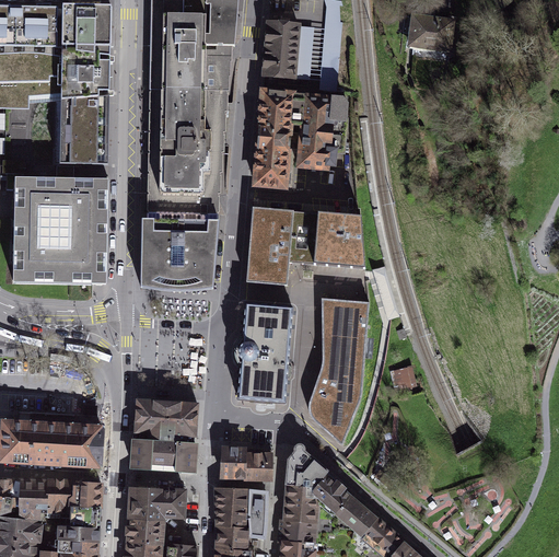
[(225,90),(233,44),(205,44),(206,34),(206,0),(149,0),(150,31),(149,89),(225,90)]
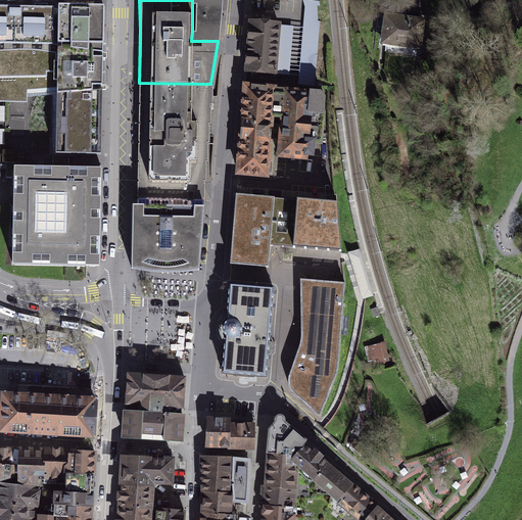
[(192,0),(192,32),(191,41),(218,41),(217,35),(221,0),(192,0)]
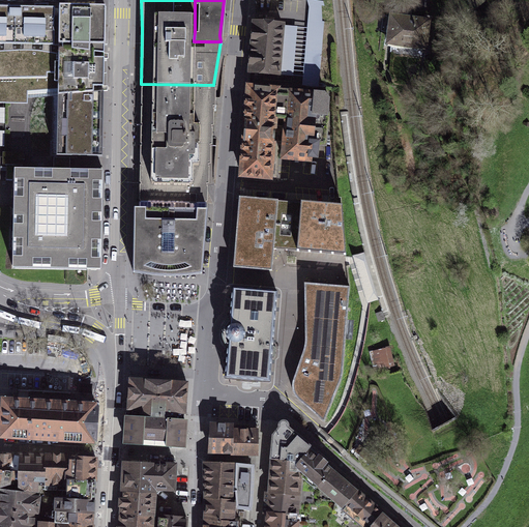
[(0,41),(58,42),(59,5),(0,3),(0,41)]
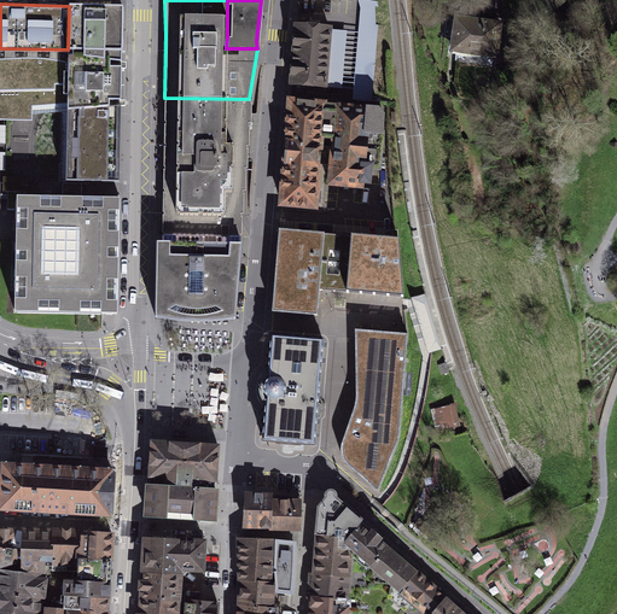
[(68,50),(122,50),(123,6),(69,6),(68,50)]
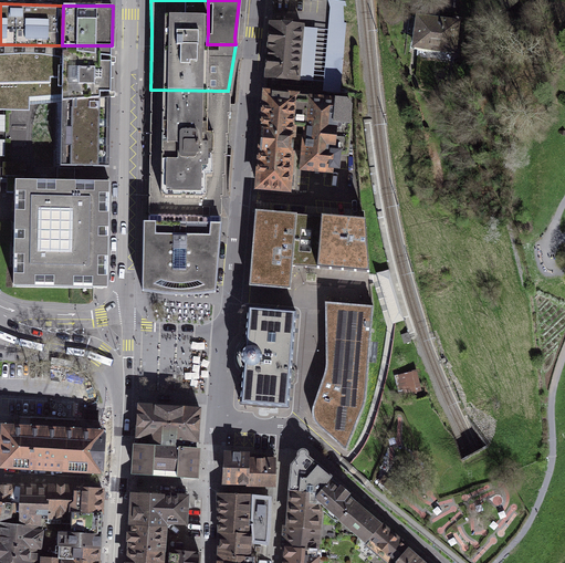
[(458,20),(409,14),(407,30),(416,31),(415,42),(419,43),(418,52),(427,53),(427,48),(443,50),(445,48),(453,48),(458,20)]
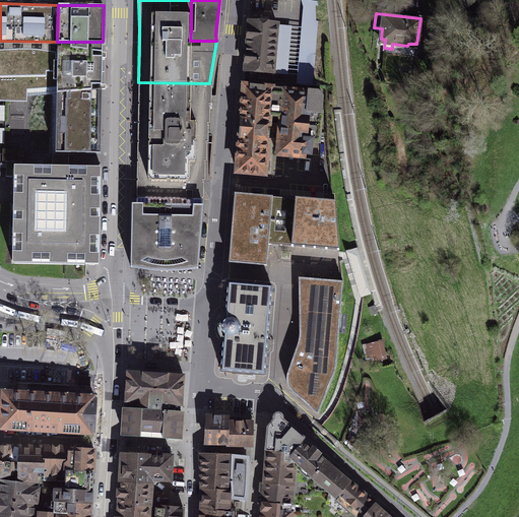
[(276,23),(247,20),(245,68),(273,70),(276,23)]
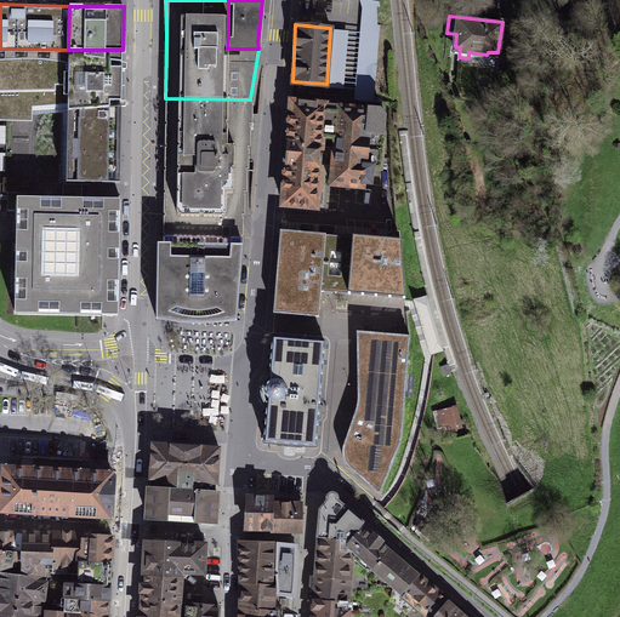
[(0,104),(67,100),(68,50),(0,49),(0,104)]
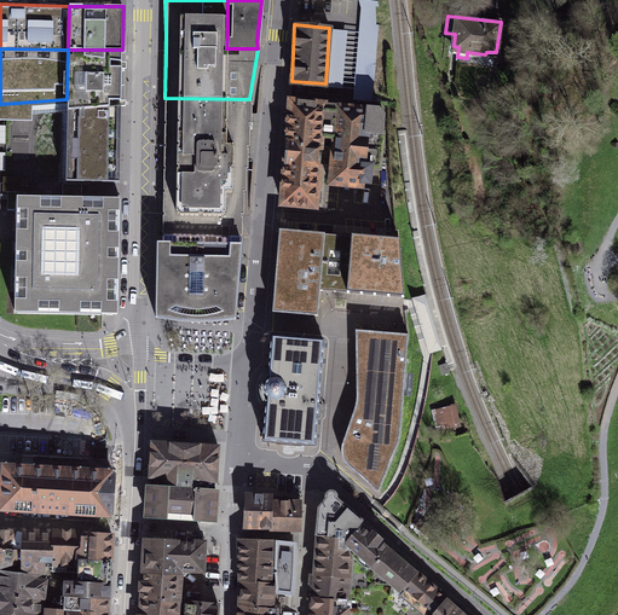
[(67,99),(68,109),(121,105),(122,50),(68,50),(67,99)]
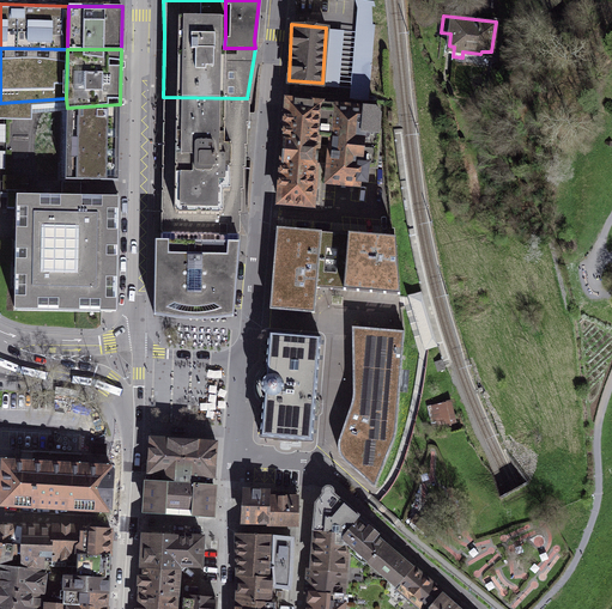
[(247,98),(163,97),(162,164),(243,165),(247,98)]
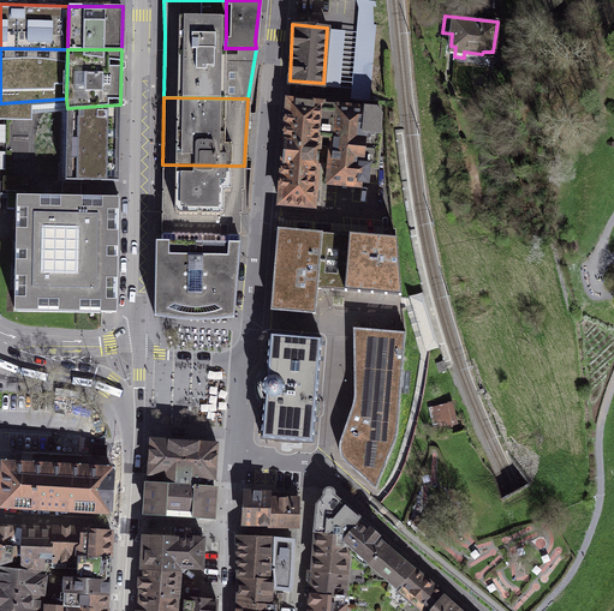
[(328,160),(326,179),(373,184),(380,107),(287,99),(279,201),(311,202),(314,161),(328,160)]
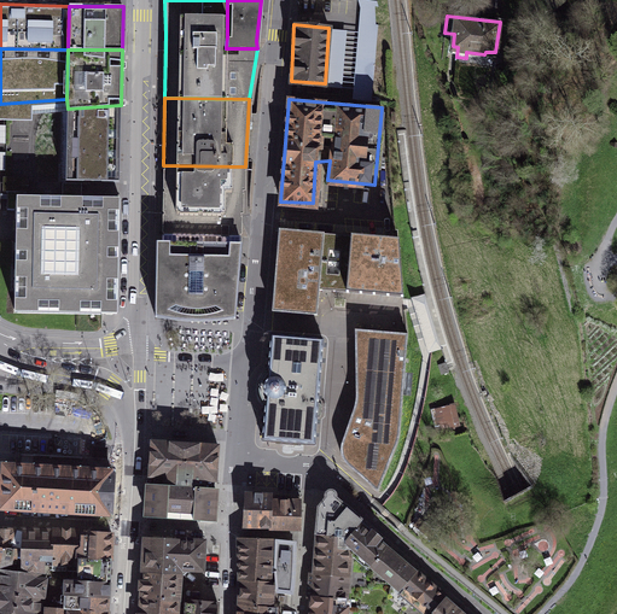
[(62,180),(120,180),(121,105),(68,109),(60,110),(62,180)]
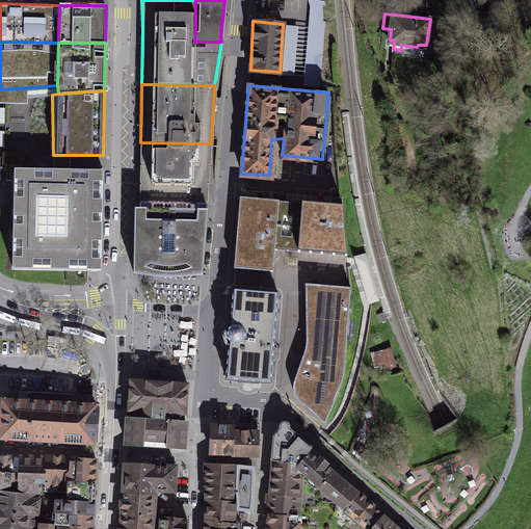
[(211,143),(140,142),(139,201),(209,202),(211,143)]
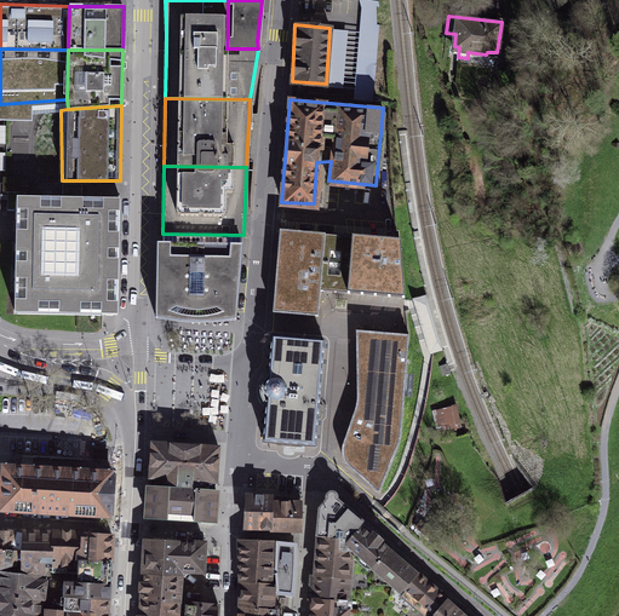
[(3,176),(1,185),(49,186),(49,176),(3,176)]
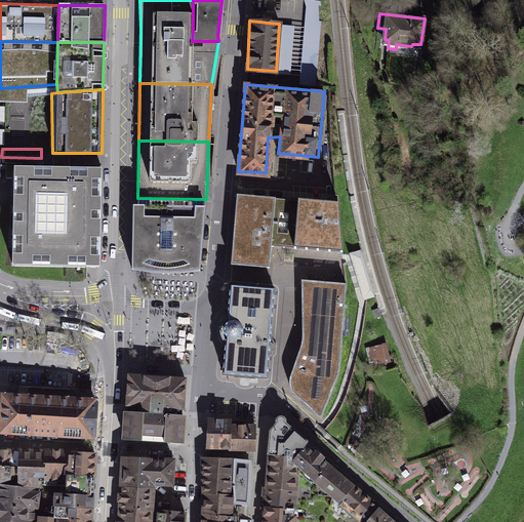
[(98,265),(101,166),(14,165),(12,264),(98,265)]
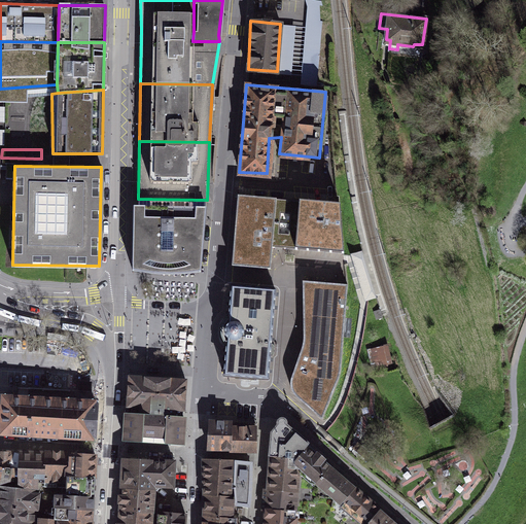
[(337,179),(310,176),(308,190),(335,195),(337,179)]
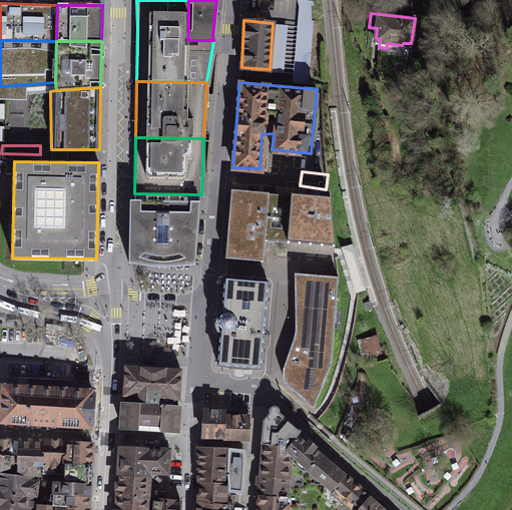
[(331,197),(230,189),(226,256),(262,260),(265,238),(334,244),(331,197)]
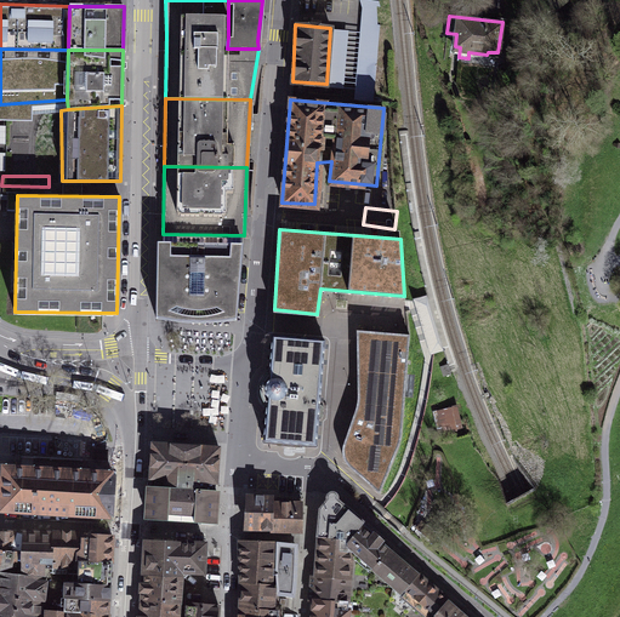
[(234,319),(244,235),(163,234),(161,241),(157,241),(154,312),(154,316),(234,319)]
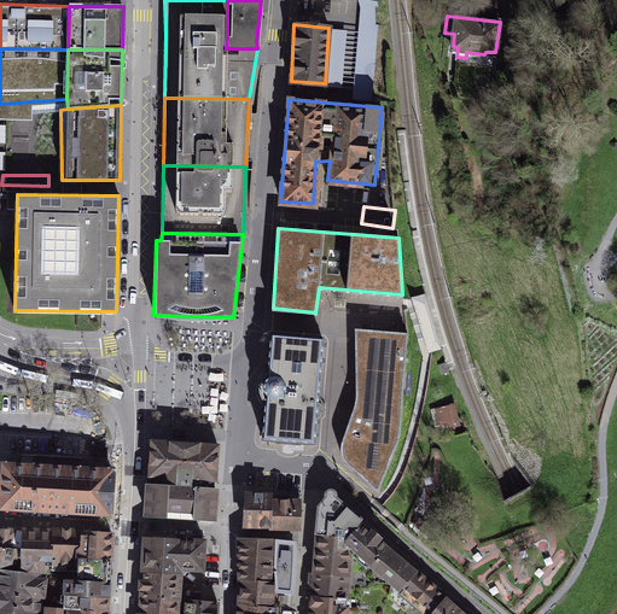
[(407,332),(355,327),(358,395),(341,442),(339,449),(341,455),(344,460),(377,490),(399,428),(407,332)]
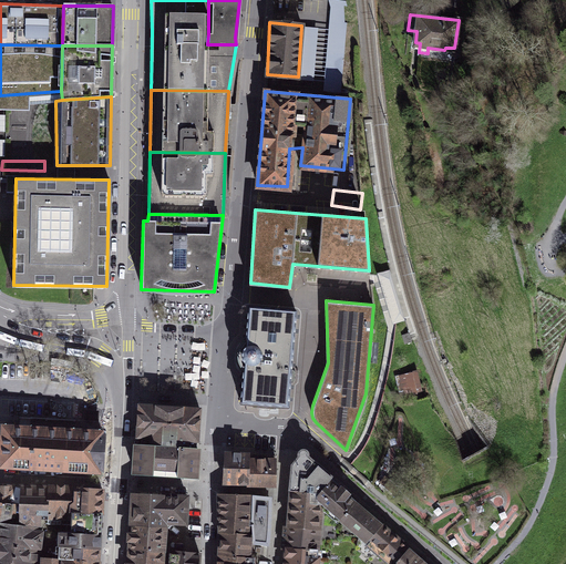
[(296,308),(247,305),(244,340),(240,345),(238,351),(238,357),(238,361),(240,365),(240,403),(288,404),(296,308)]
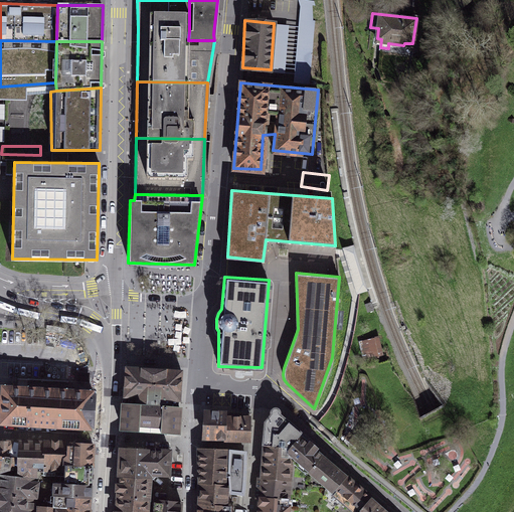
[(370,301),(364,303),(366,311),(373,309),(370,301)]
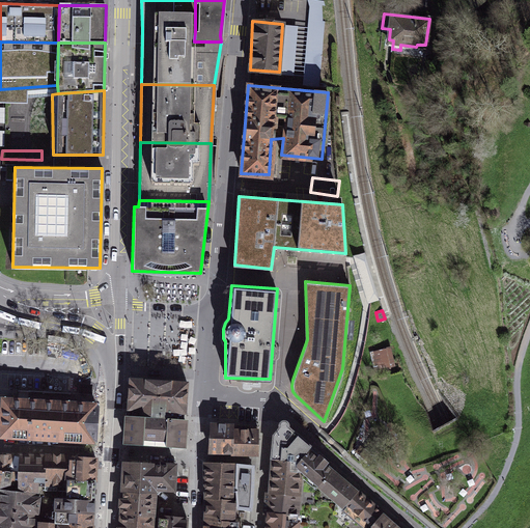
[(155,317),(154,328),(156,328),(155,343),(179,344),(180,318),(155,317)]
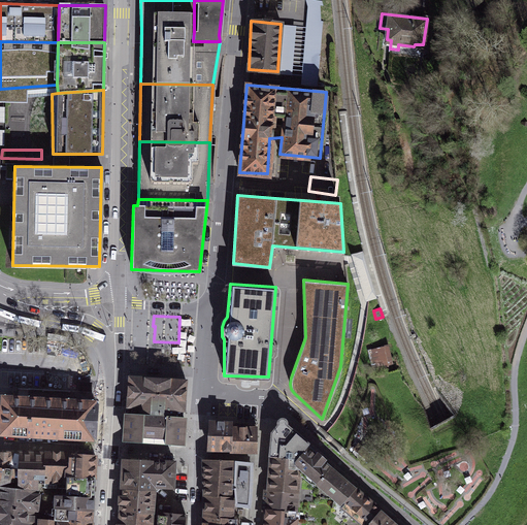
[(368,347),(369,365),(391,363),(390,346),(368,347)]
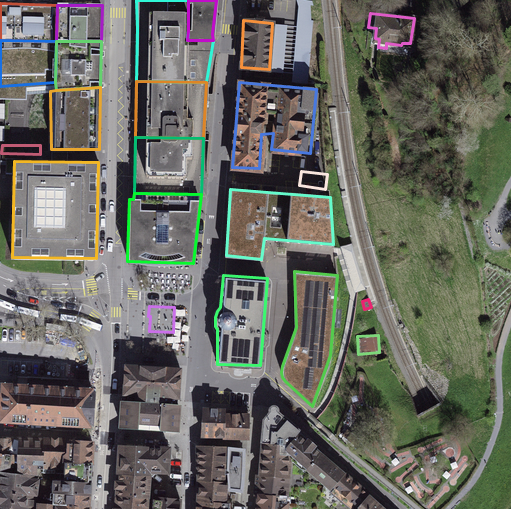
[(125,367),(122,400),(164,402),(178,403),(180,367),(170,366),(125,363),(125,367)]
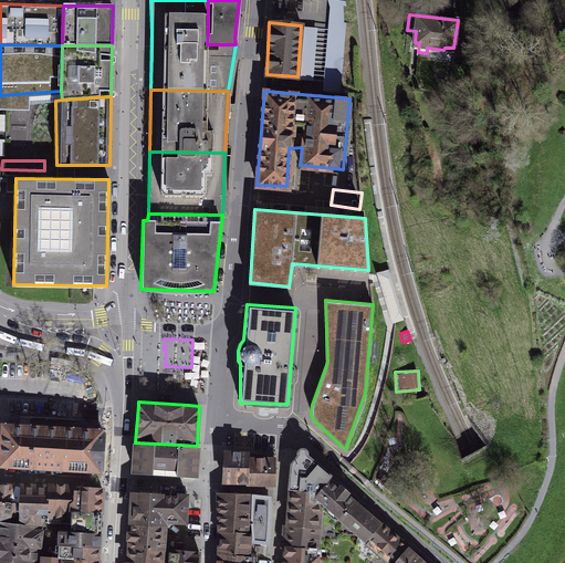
[(103,430),(3,426),(2,462),(101,468),(103,430)]
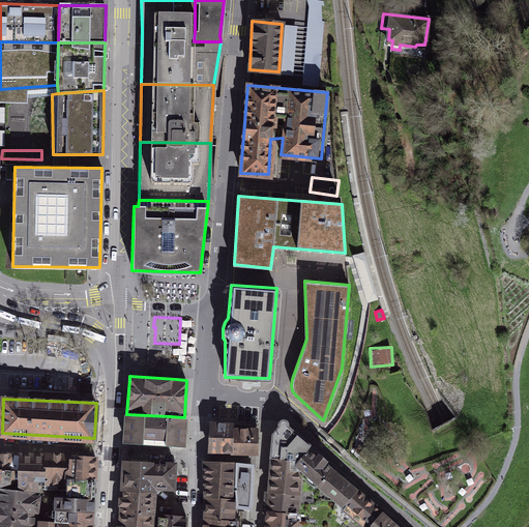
[(126,414),(125,441),(168,444),(170,416),(126,414)]
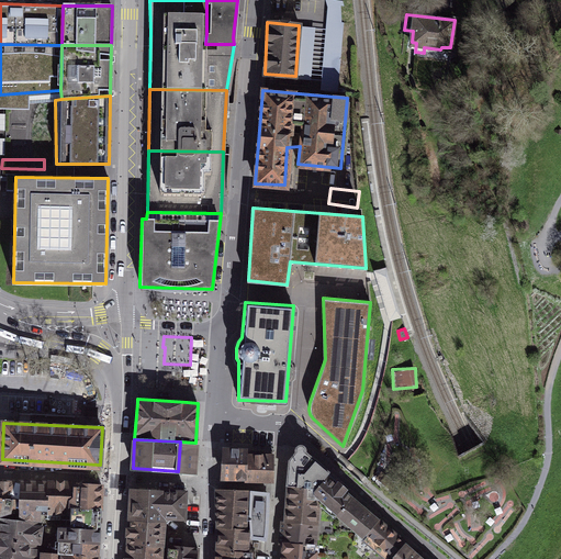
[(180,442),(178,471),(193,472),(195,443),(180,442)]
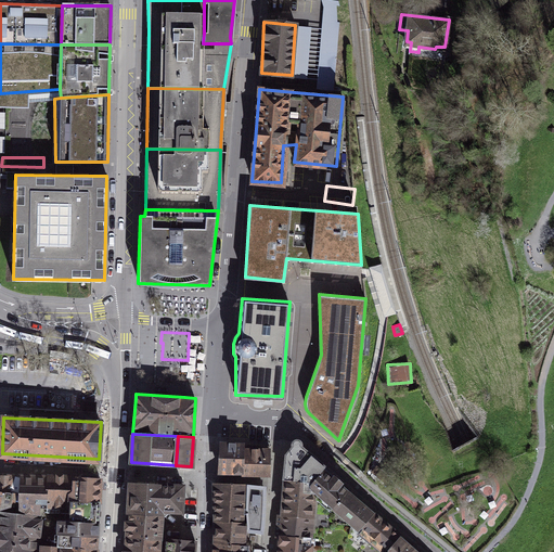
[(242,443),(221,443),(220,471),(241,472),(242,443)]
